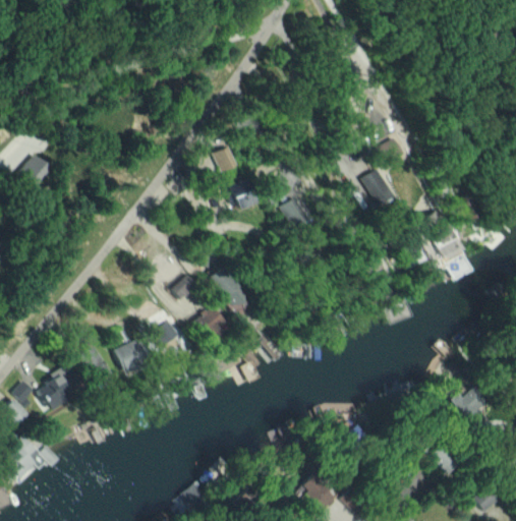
[(404,154),(392,136),(376,148),(388,165),(404,154)]
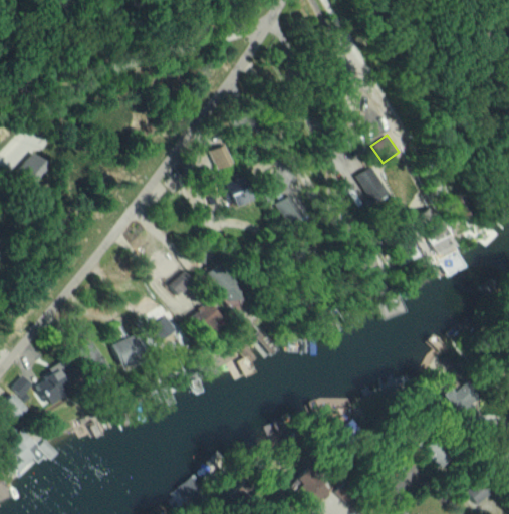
[(32,186),(51,166),(36,151),(17,171),(32,186)]
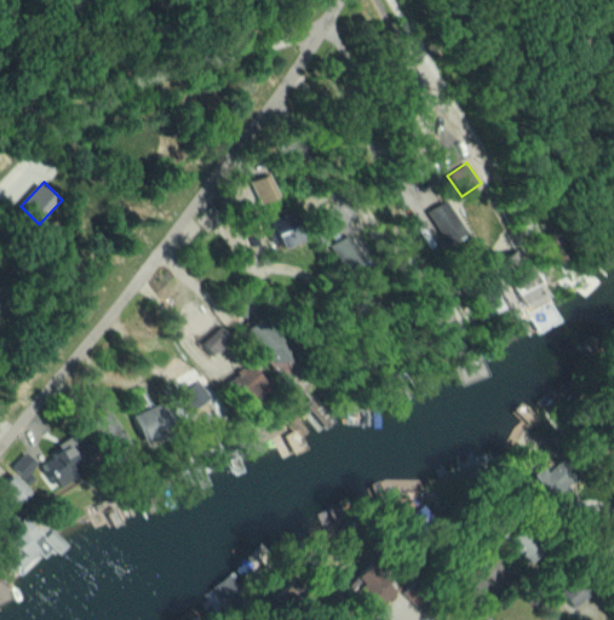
[(468,236),(452,201),(432,210),(448,245),(468,236)]
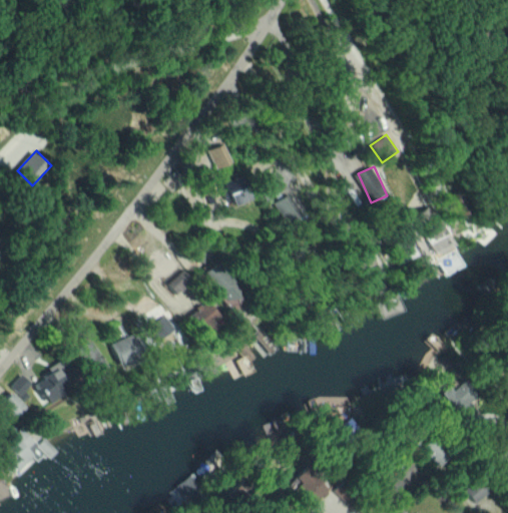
[(226,202),(251,196),(246,176),(221,182),(226,202)]
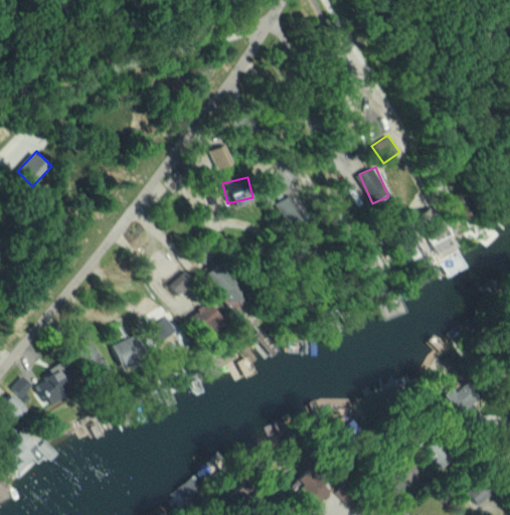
[(302,218),(291,196),(277,203),(288,225),(302,218)]
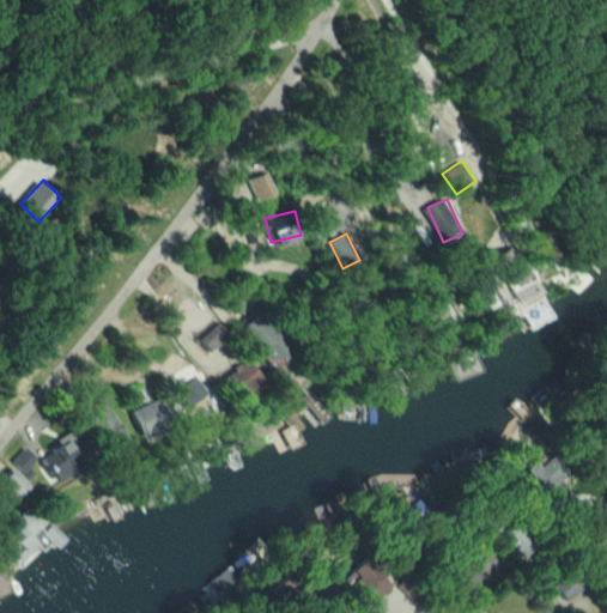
[(495,258),(514,290),(530,280),(511,248),(495,258)]
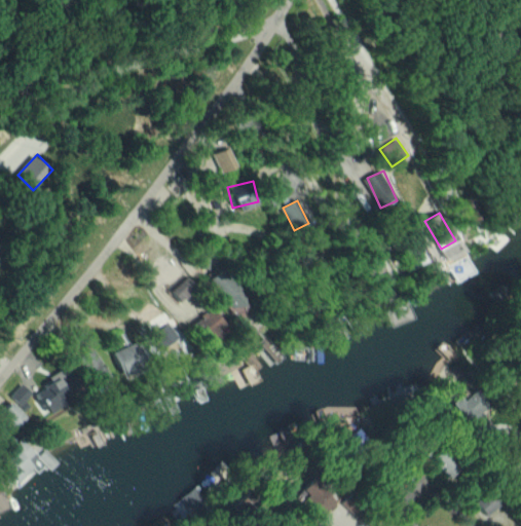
[(431,262),(424,248),(412,254),(418,267),(431,262)]
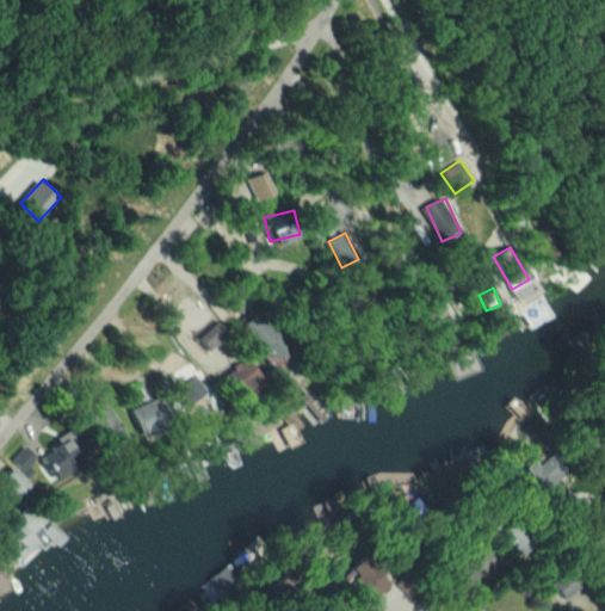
[(266,362),(285,355),(269,313),(249,320),(266,362)]
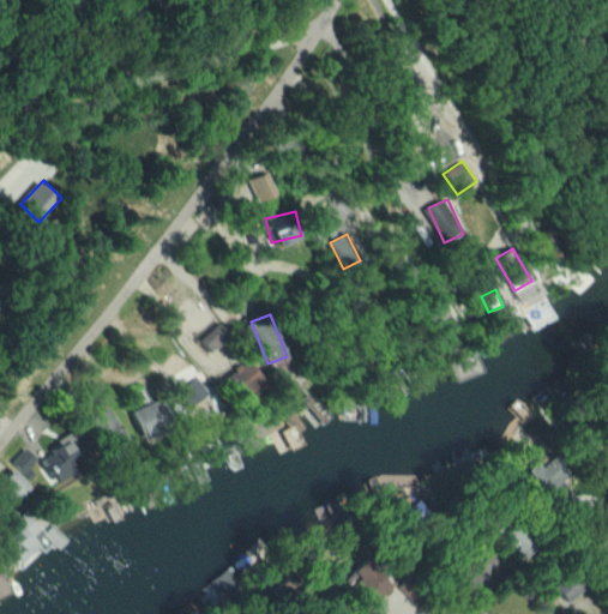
[(216,353),(234,336),(223,323),(204,341),(216,353)]
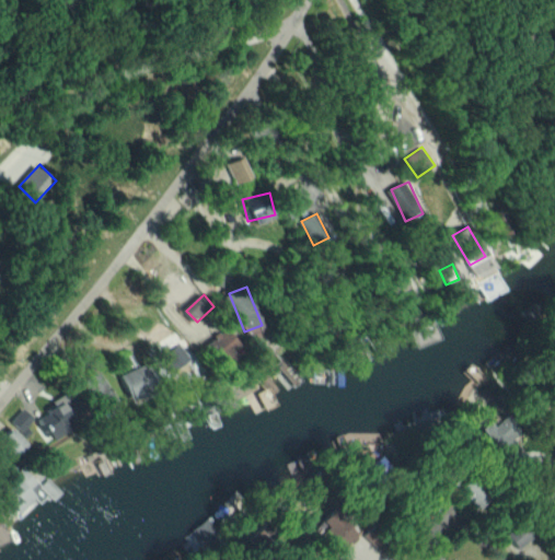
[(208,345),(228,365),(245,349),(227,328),(208,345)]
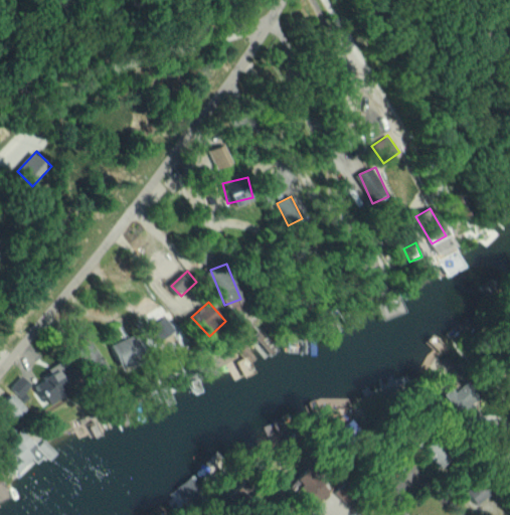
[(167,347),(178,338),(164,319),(152,328),(167,347)]
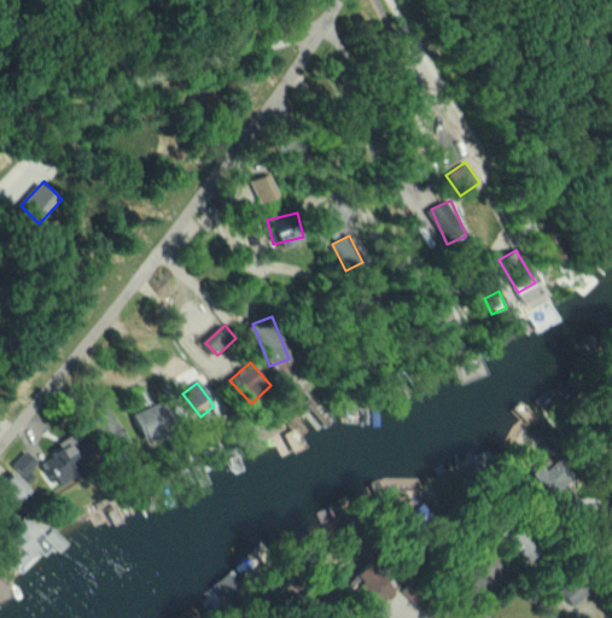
[(144,437),(158,432),(159,433),(173,429),(164,403),(137,412),(144,437)]
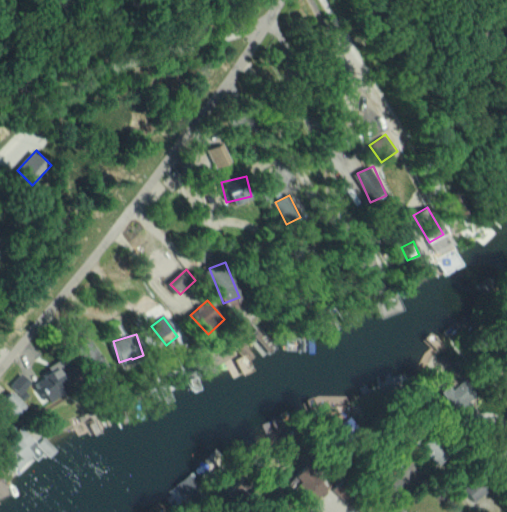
[(109,367),(93,341),(76,351),(91,377),(109,367)]
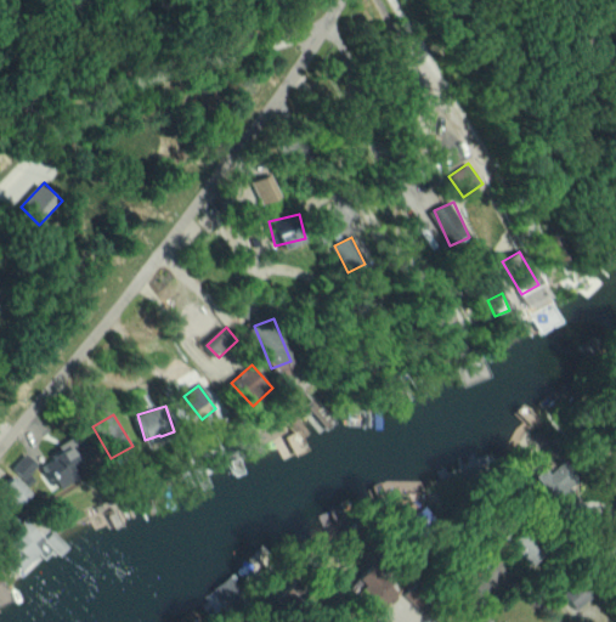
[(60,487),(88,475),(73,441),(56,447),(61,459),(50,464),(60,487)]
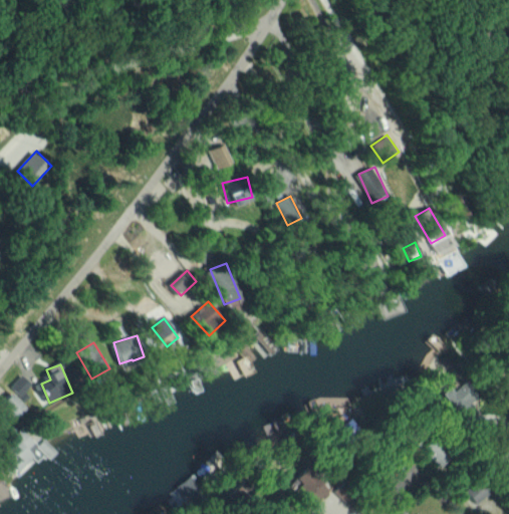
[(13,387),(23,397),(34,384),(23,374),(13,387)]
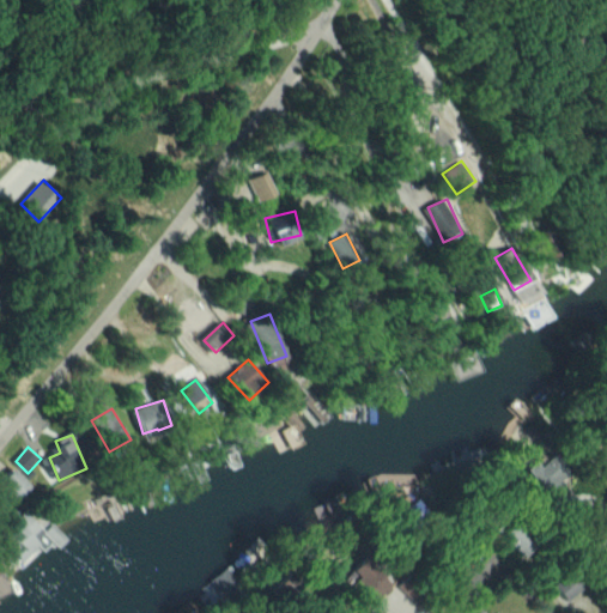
[(536,461),(527,468),(544,491),(570,473),(557,454),(540,465),(536,461)]
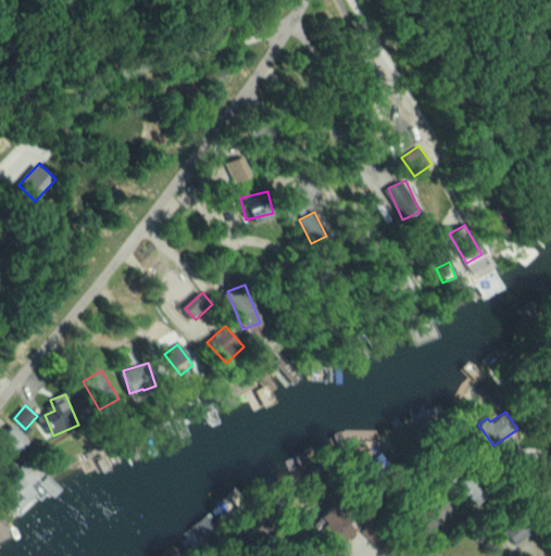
[(32,443),(16,426),(1,441),(16,457),(32,443)]
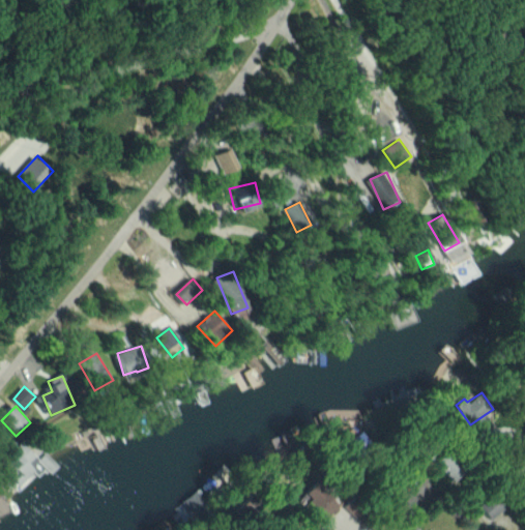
[(20,484),(35,470),(39,474),(48,466),(53,471),(56,469),(29,441),(2,465),(20,484)]
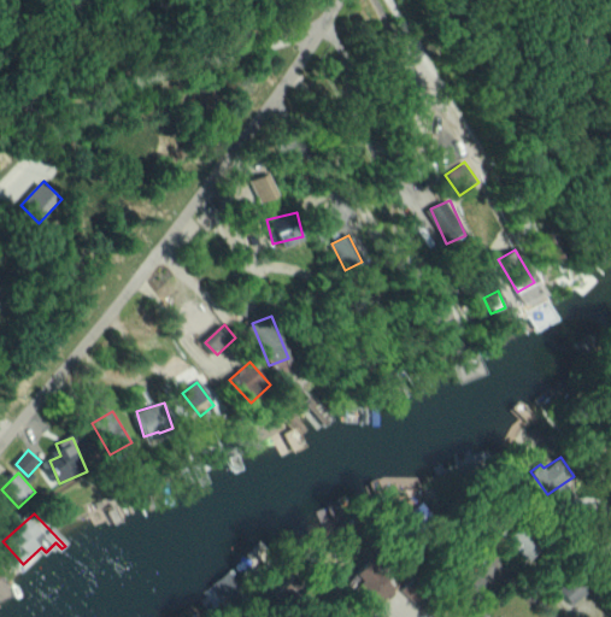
[(529,562),(540,550),(520,528),(507,539),(529,562)]
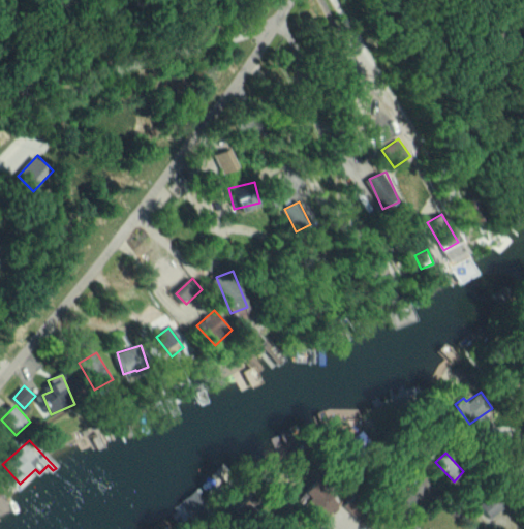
[(340,503),(321,486),(308,500),(327,518),(340,503)]
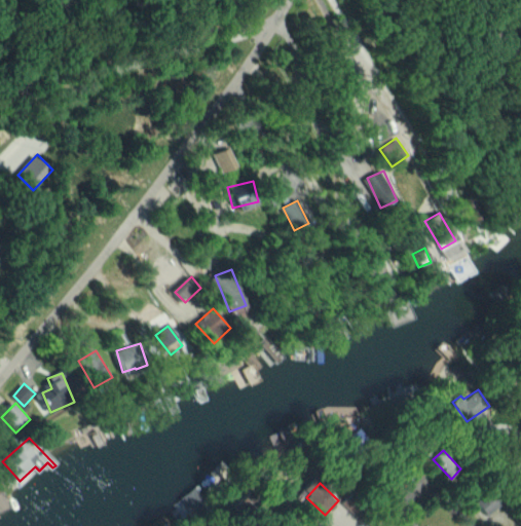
[(478,503),(490,515),(504,501),(490,490),(478,503)]
